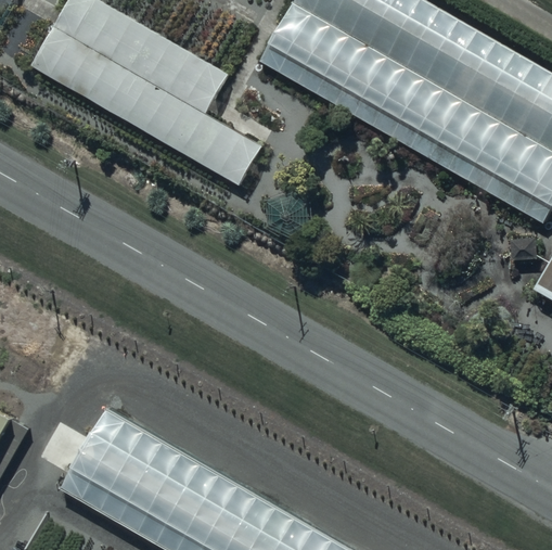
[(66,0),(29,64),(238,187),(284,106),(102,0),(66,0)]
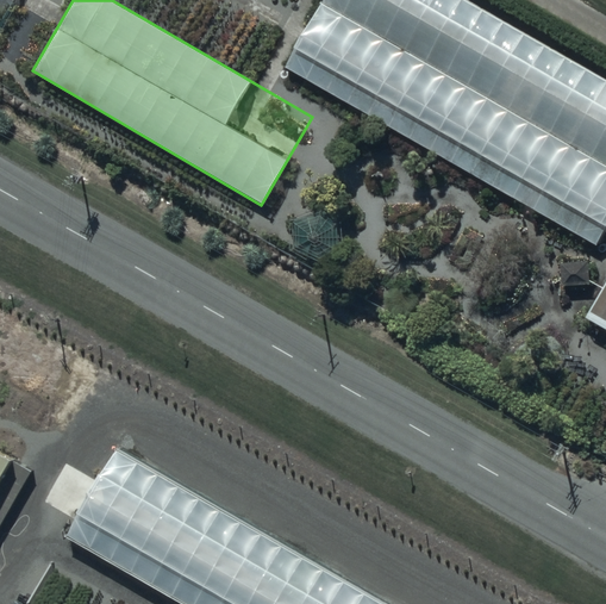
[(605,78),(470,0),(322,0),(283,68),(595,246),(605,226),(605,78)]
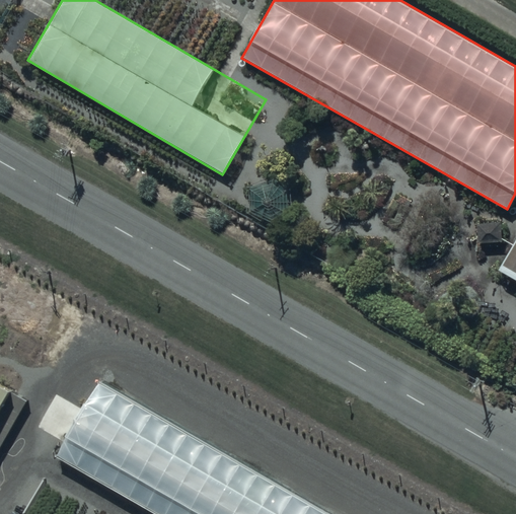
[(499,216),(475,216),(476,236),(500,235),(499,216)]
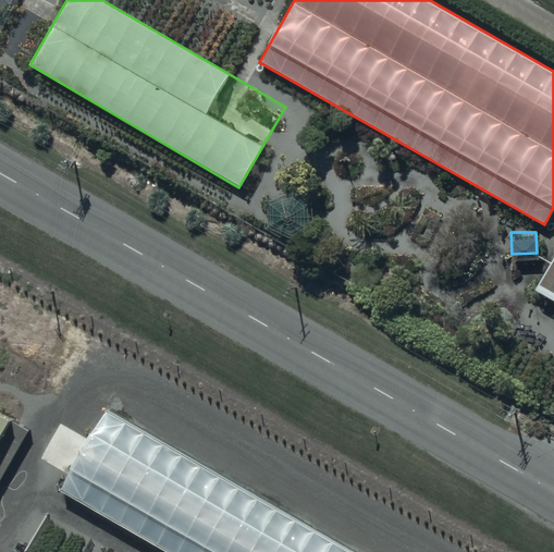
[(553,261),(536,295),(553,305),(553,261)]
